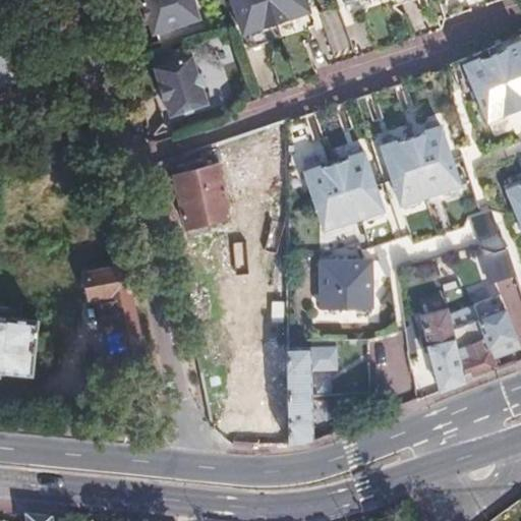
[(141,15),(148,34),(195,17),(189,0),(135,0),(138,5),(137,5),(140,15),(141,15)]
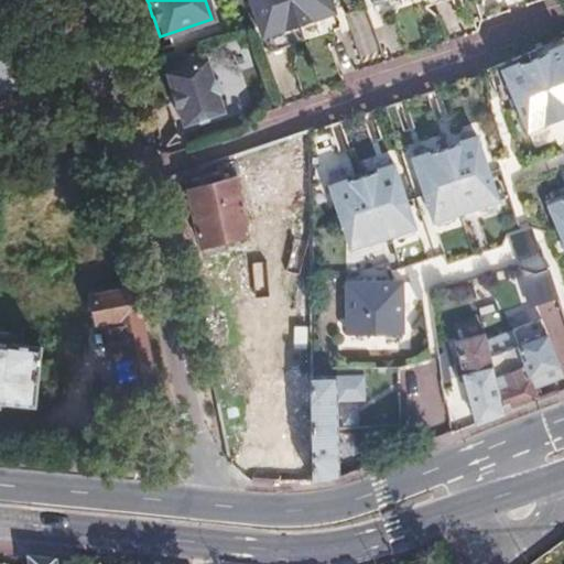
[(245,0),(258,39),(331,13),(326,0),(245,0)]
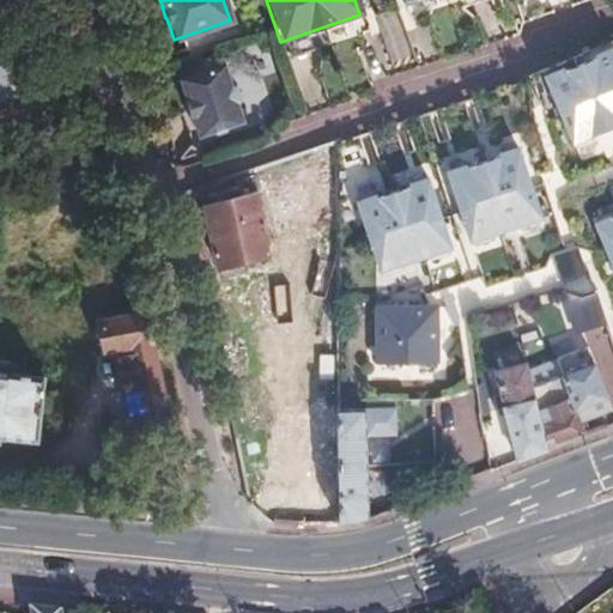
[(546,76),(575,143),(612,126),(612,46),(596,54),(598,55),(565,70),(564,67),(546,76)]
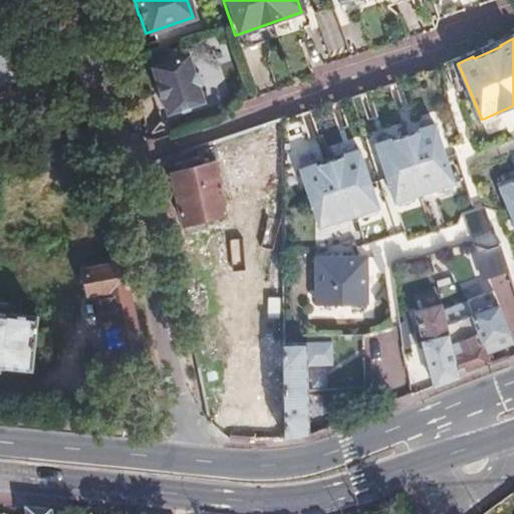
[(184,53),(147,65),(152,82),(151,82),(156,97),(157,97),(162,114),(175,109),(177,111),(185,109),(187,106),(200,101),(195,85),(197,82),(193,70),(190,69),(184,53)]
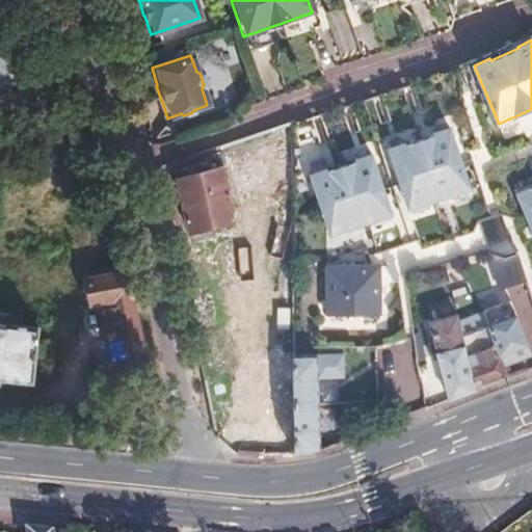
[(259,414),(259,455),(293,456),(292,356),(292,354),(291,121),(271,128),(271,147),(262,148),(264,413),(259,414)]
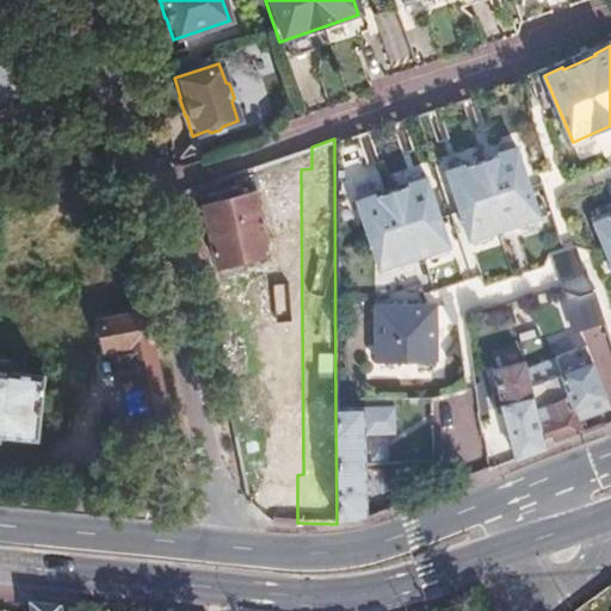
[(445,172),(469,241),(538,217),(514,148),(497,154),(497,156),(464,167),(463,166),(445,172)]
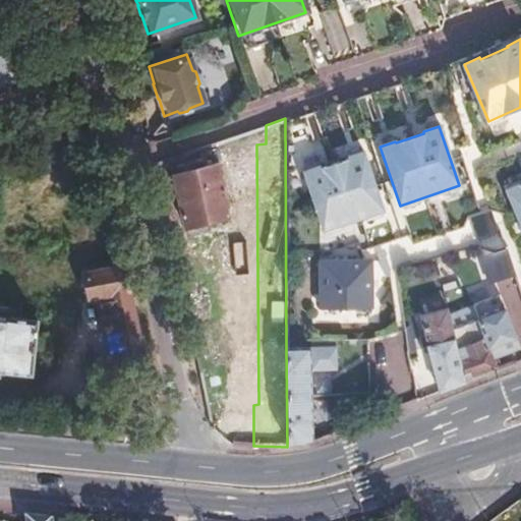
[(213,142),(154,162),(158,179),(172,174),(184,227),(229,216),(213,142)]
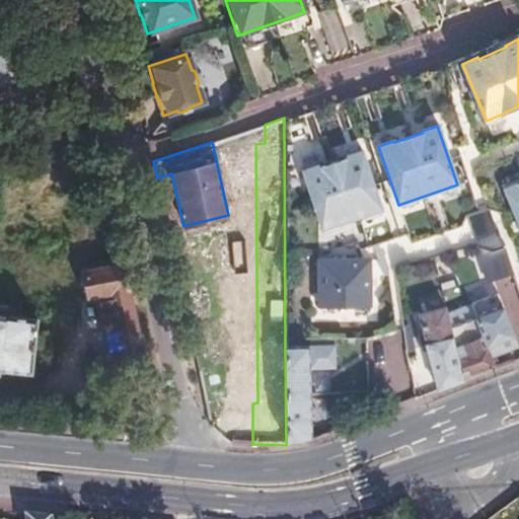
[(301,172),(321,231),(381,211),(361,152),(345,157),(346,159),(318,168),(317,167),(301,172)]
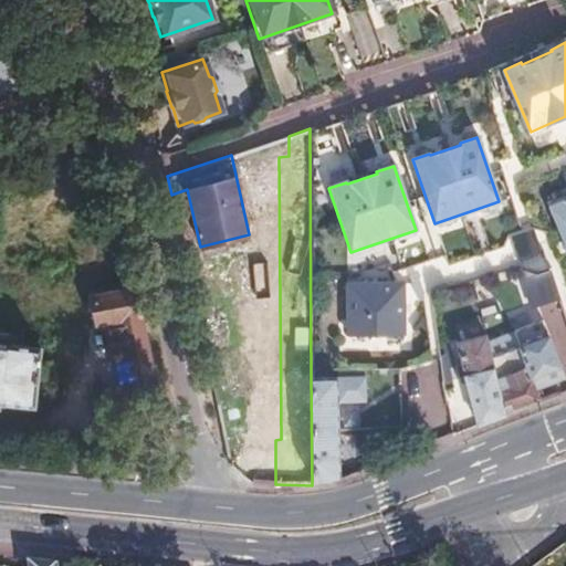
[(565,197),(547,206),(565,250),(565,197)]
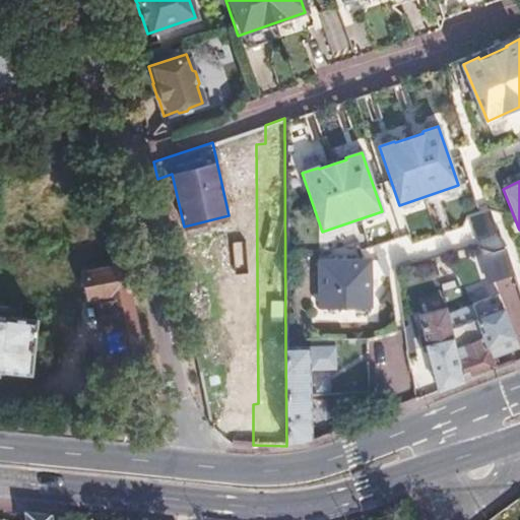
[(489,210),(466,216),(477,251),(499,245),(489,210)]
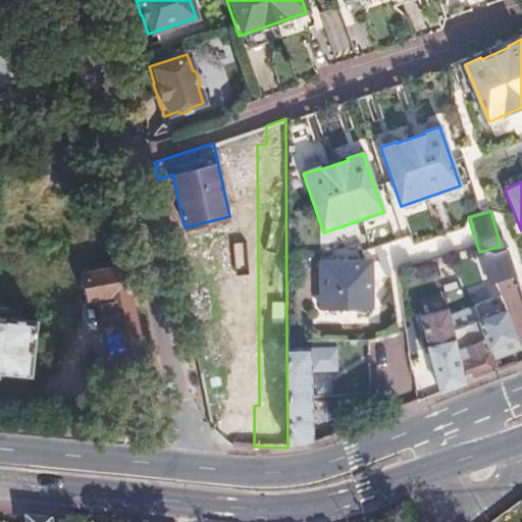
[(318,263),(318,312),(336,312),(336,313),(338,317),(351,317),(353,313),(353,312),(370,311),(370,263),(318,263)]
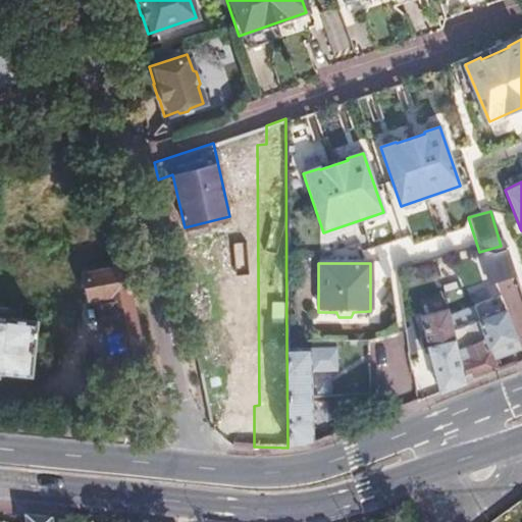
[(147,374),(123,265),(83,275),(88,300),(101,297),(106,323),(102,324),(104,333),(108,332),(113,355),(101,359),(107,382),(147,374)]
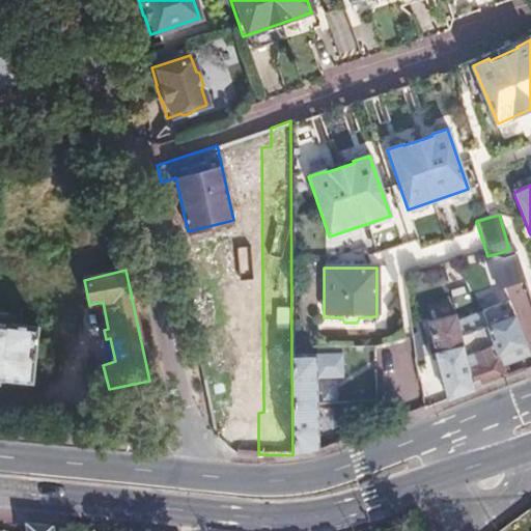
[(431,318),(451,398),(507,376),(501,356),(529,347),(520,320),(493,330),(497,344),(468,354),(458,312),(431,318)]
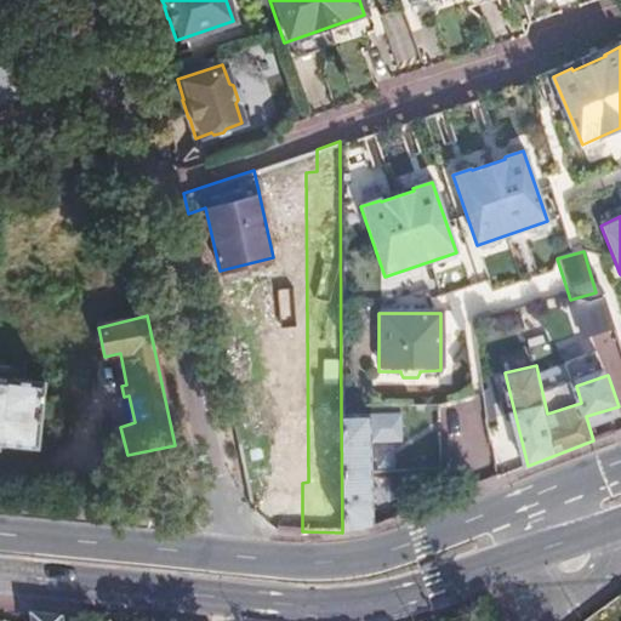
[(0,443),(34,446),(41,383),(0,377),(0,443)]
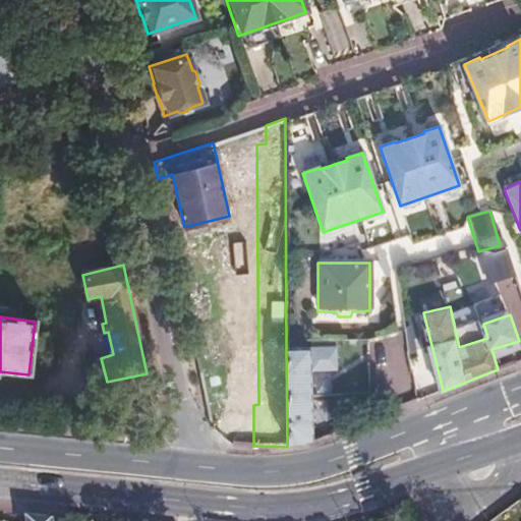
[(287,447),(309,442),(309,349),(286,349),(287,447)]
